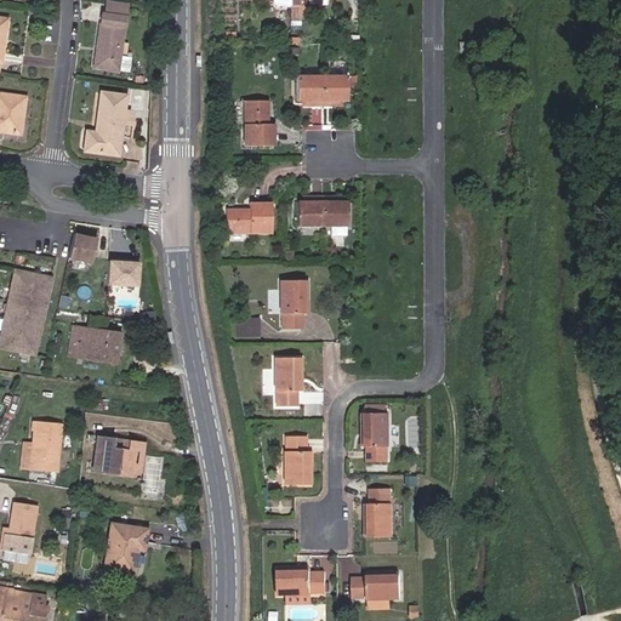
[(96,67),(117,69),(126,4),(106,0),(104,13),(101,13),(97,41),(98,41),(96,67)]
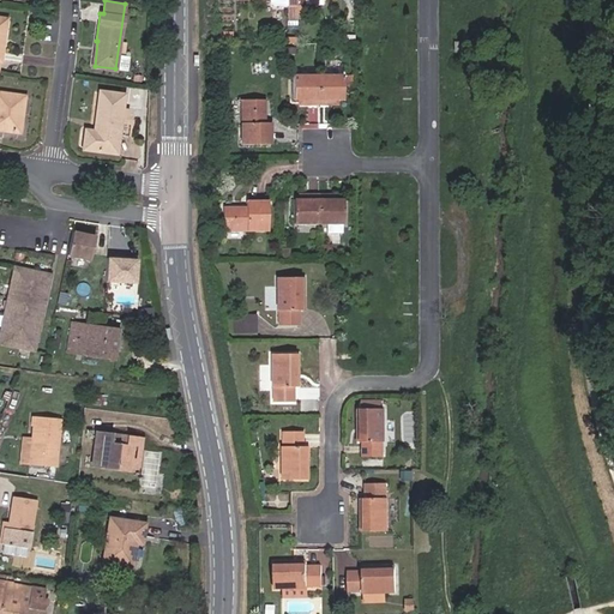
[(298,19),(298,4),(296,0),(287,0),(287,4),(287,19),(298,19)]
